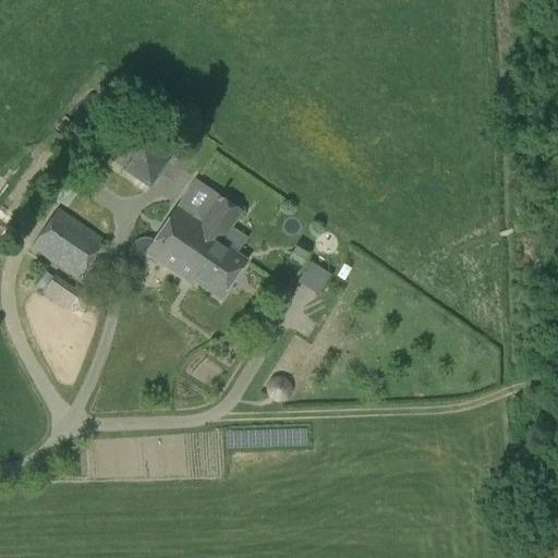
[(171,183),(190,155),(136,120),(109,160),(123,168),(121,170),(149,189),(159,174),(171,183)]
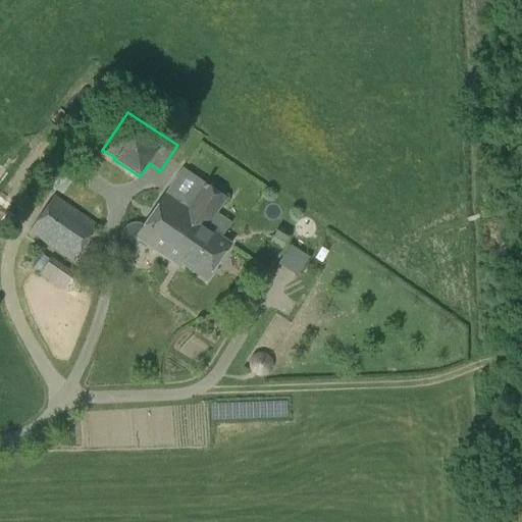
[(198,221),(207,228),(226,199),(184,169),(135,239),(173,266),(177,261),(176,261),(188,244),(183,241),(198,221)]
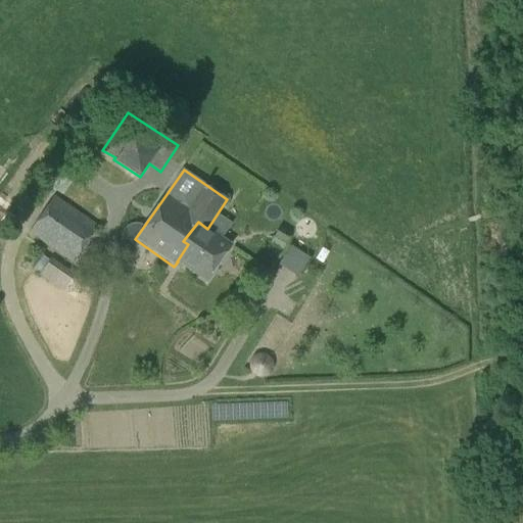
[(74,260),(96,227),(52,197),(30,232),(74,260)]
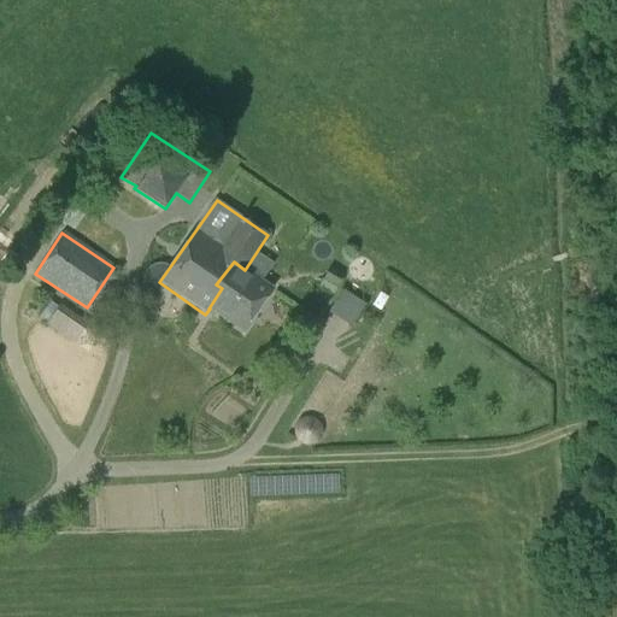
[(272,289),(245,270),(234,262),(216,285),(222,288),(209,309),(210,309),(242,331),(272,289)]
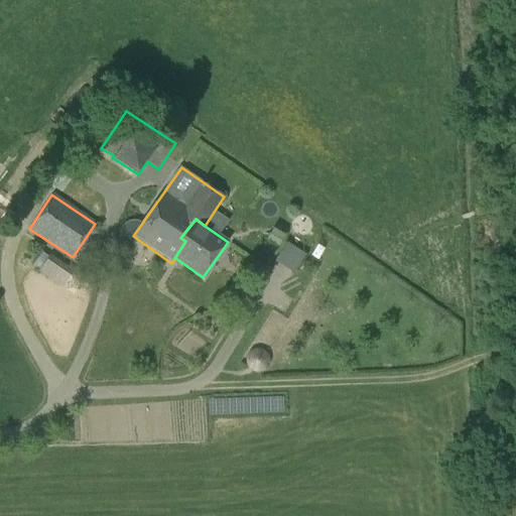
[(294,272),(305,254),(284,241),(273,259),(294,272)]
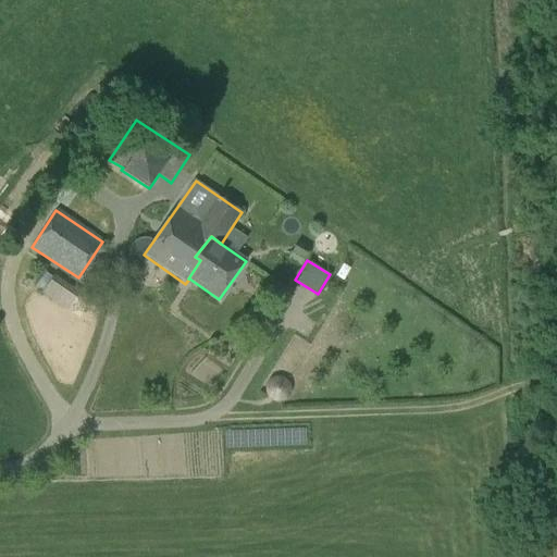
[(65,309),(75,296),(45,273),(35,286),(65,309)]
